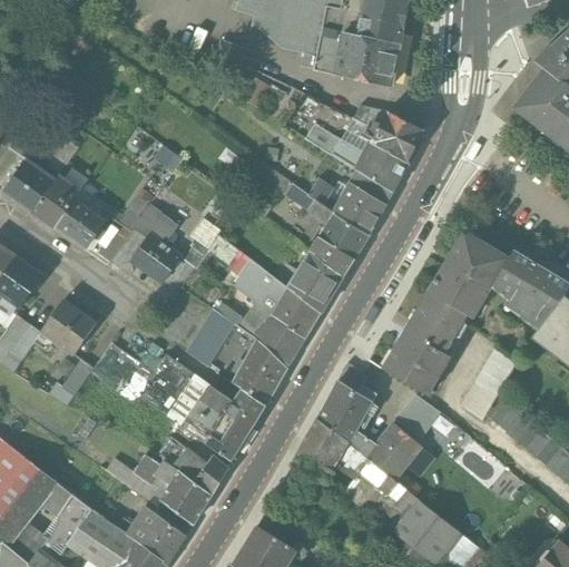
[(236,0),(234,9),(252,15),(251,21),(280,48),(303,52),(301,65),(312,67),(312,69),(333,74),(342,31),(355,33),(362,0),(236,0)]
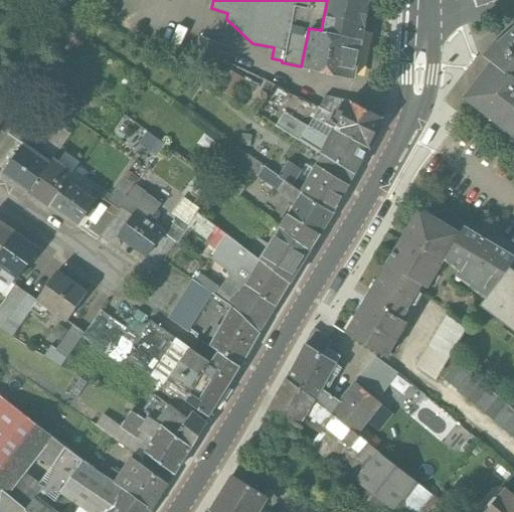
[(327,0),(321,30),(309,28),(301,66),(350,78),(366,0),(327,0)]
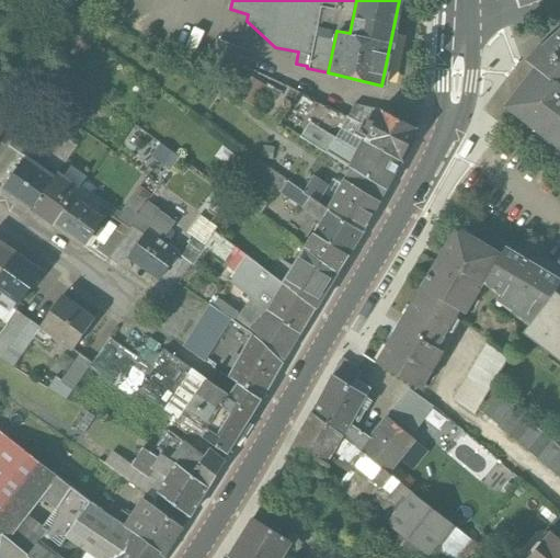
[(559,30),(543,46),(529,63),(535,67),(536,66),(559,83),(559,30)]
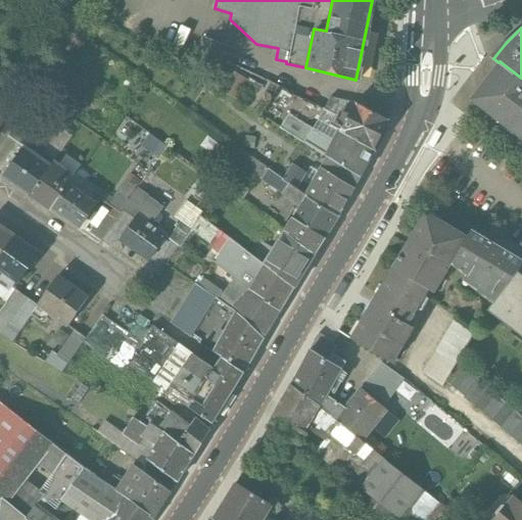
[(471,97),(521,137),(521,78),(500,61),(499,62),(471,97)]
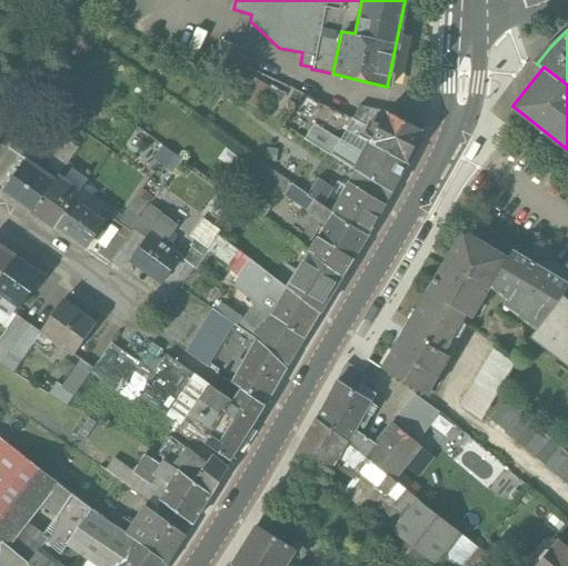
[(0,132),(12,116),(11,115),(0,107),(0,132)]
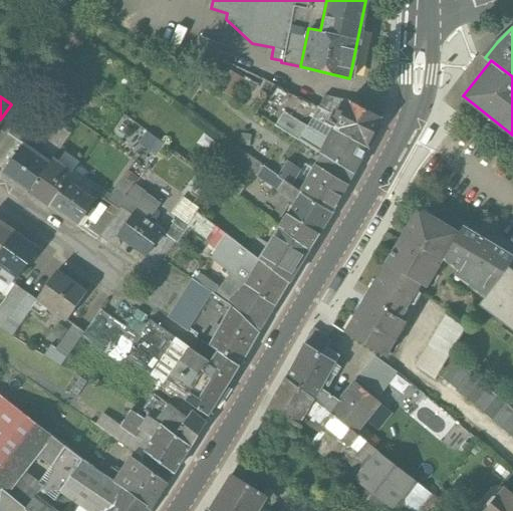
[(311,117),(316,108),(296,98),(290,110),(301,115),(306,115),(311,117)]
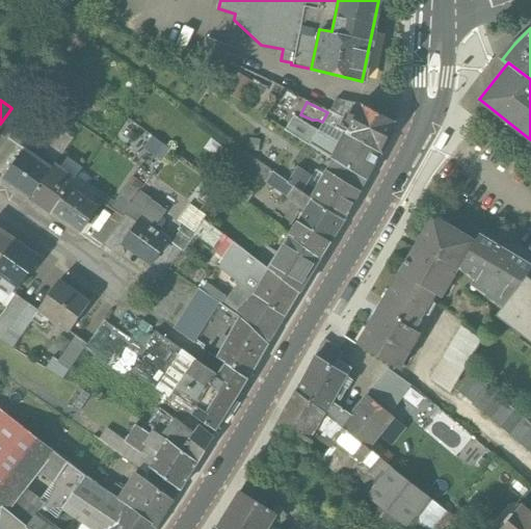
[(320,125),(342,136),(346,131),(380,150),(396,121),(361,103),(350,122),(327,112),(322,122),(320,125)]
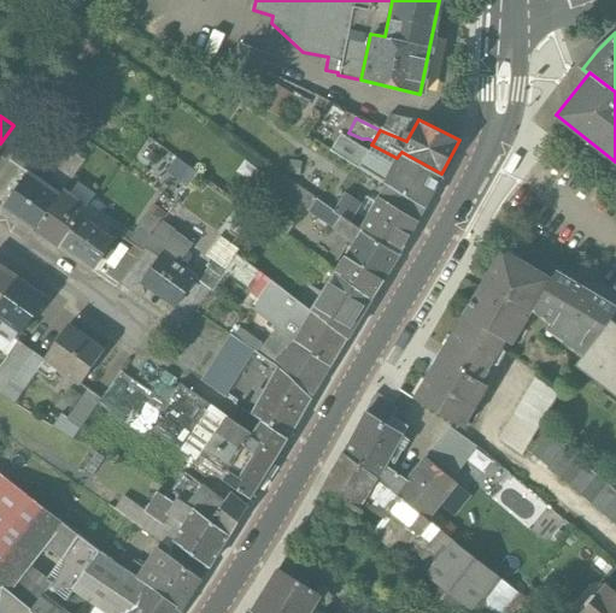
[(28,128),(7,158),(21,168),(42,137),(28,128)]
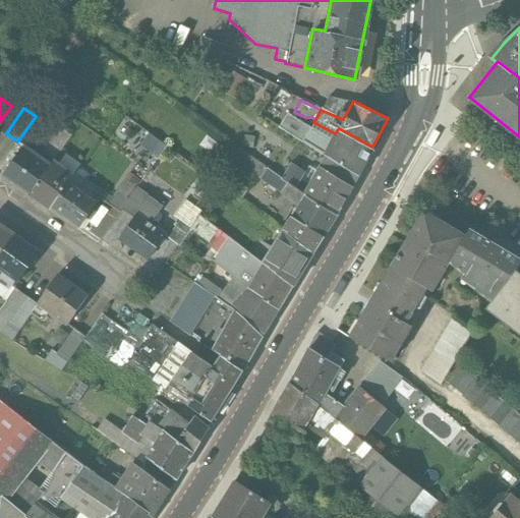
[(278,125),(325,155),(331,141),(328,136),(287,112),(278,125)]
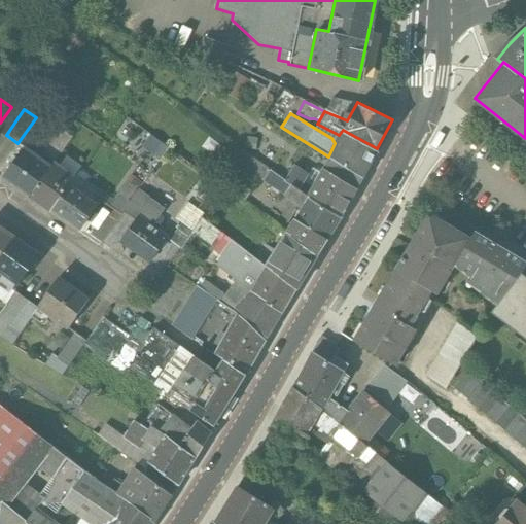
[(48,140),(61,149),(72,135),(59,126),(48,140)]
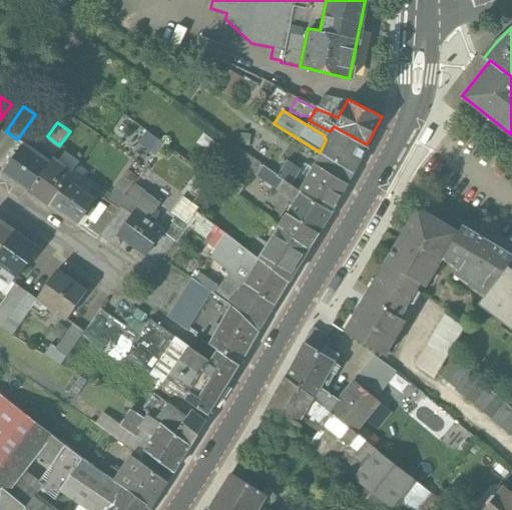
[(352,172),(367,144),(334,126),(330,131),(326,139),(320,152),(325,155),(352,172)]
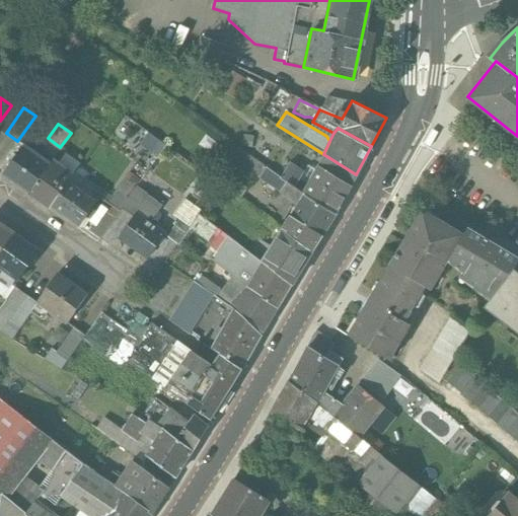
[(235,160),(298,204),(304,194),(294,186),(280,175),(227,137),(210,161),(221,169),(230,158),(235,161),(235,160)]
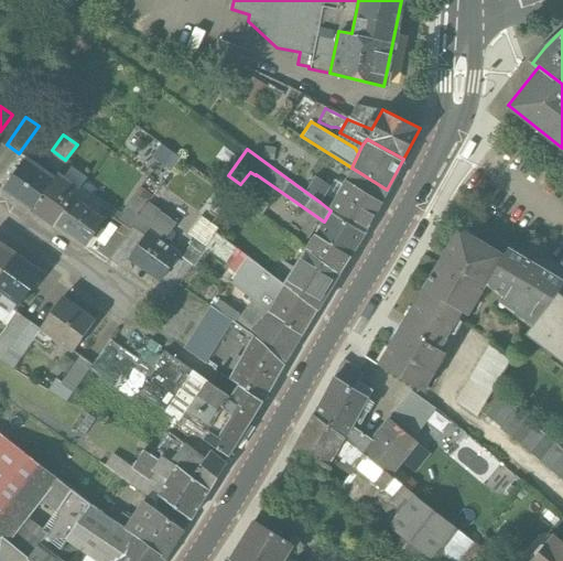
[(2,189),(31,209),(54,176),(25,155),(2,189)]
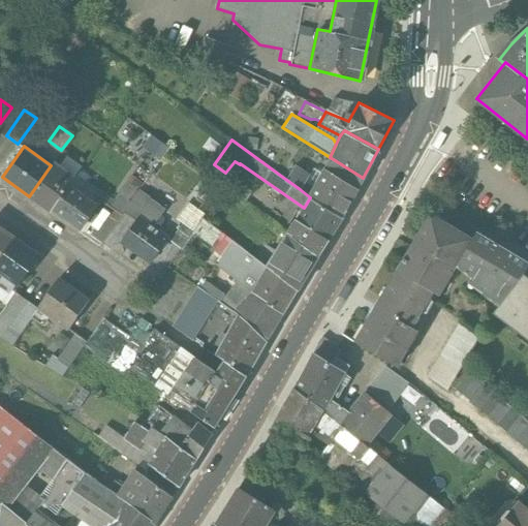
[(342,216),(363,178),(335,160),(329,173),(324,171),(323,175),(313,168),(309,176),(300,189),(310,197),(342,216)]
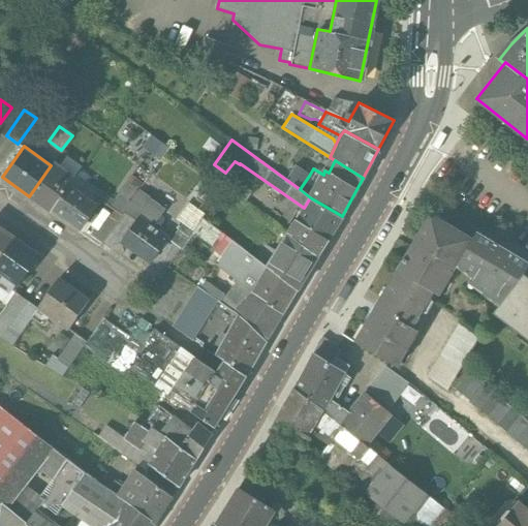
[(54,161),(51,165),(29,196),(51,211),(70,183),(75,176),(54,161)]
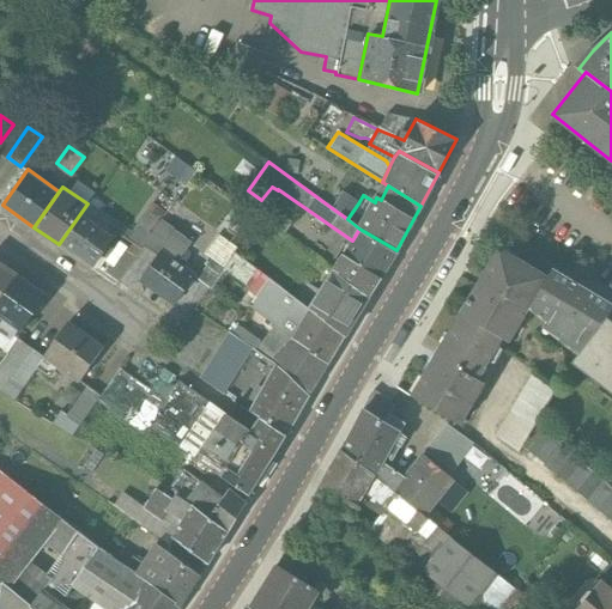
[(341,192),(331,207),(347,219),(358,203),(341,192)]
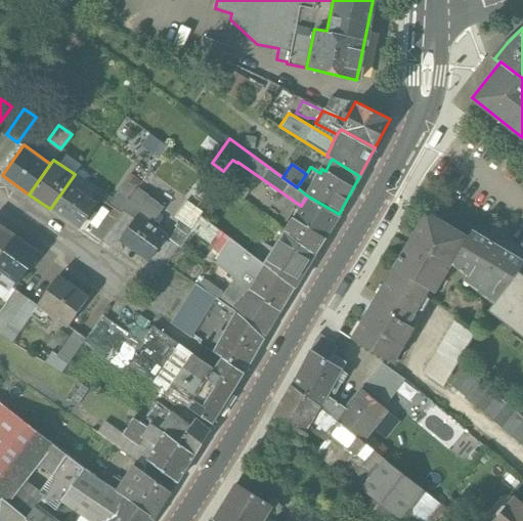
[(119,212),(121,209),(136,187),(140,181),(130,173),(107,205),(119,212)]
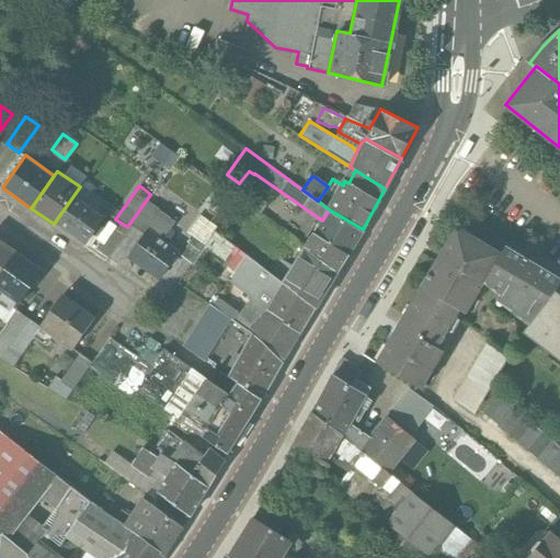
[(239,198),(258,213),(266,202),(247,188),(239,198)]
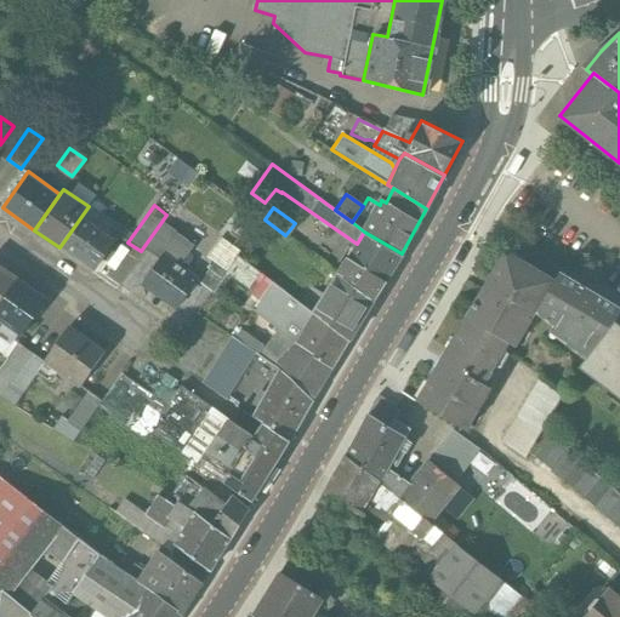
[(114,238),(83,215),(60,247),(91,270),(114,238)]
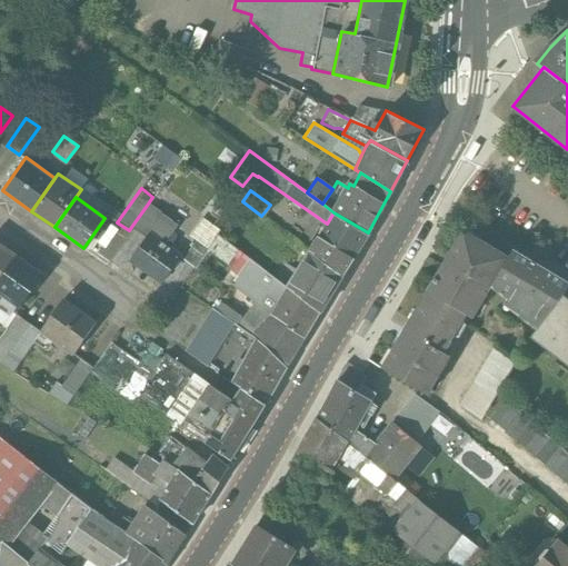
[(147,231),(160,212),(148,204),(131,227),(146,237),(148,232),(147,231)]
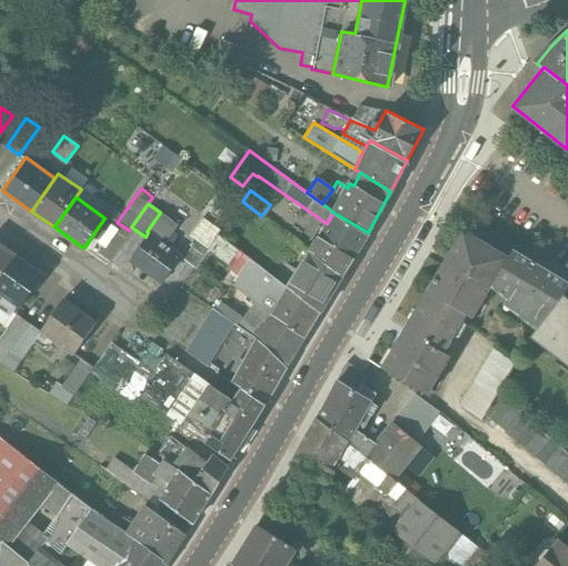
[(129,259),(160,281),(179,255),(162,242),(176,224),(160,212),(147,231),(148,232),(146,237),(129,259)]
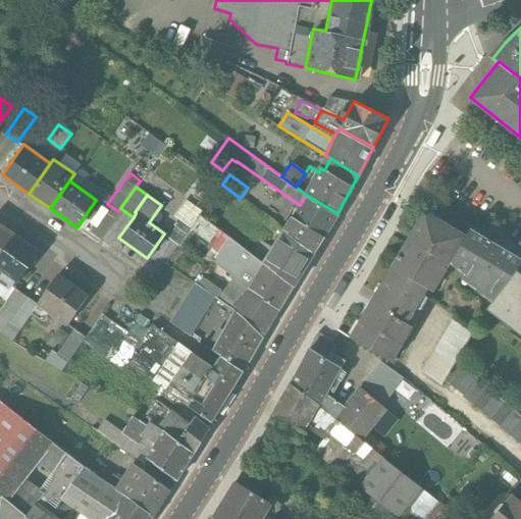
[(291,216),(282,229),(313,253),(337,213),(306,195),(300,205),(293,217),(291,216)]
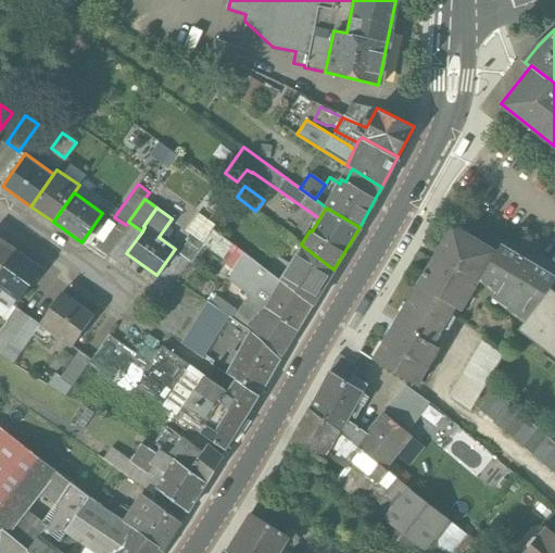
[(191,234),(178,252),(189,260),(214,223),(198,212),(185,229),(191,234)]
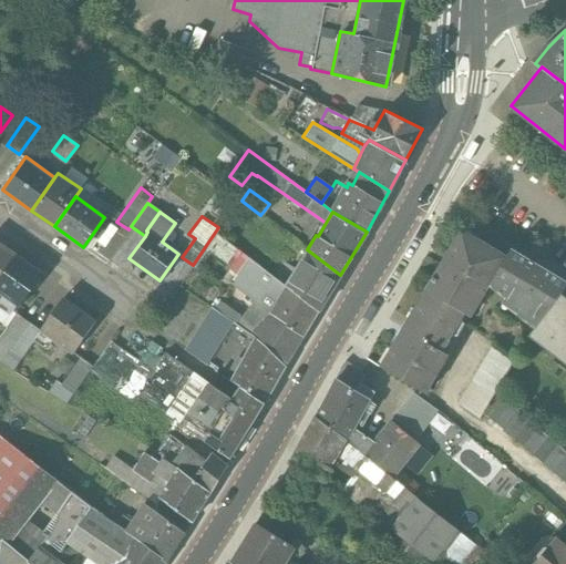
[(461,227),(424,289),(462,311),(470,316),(489,285),(506,255),(461,227)]
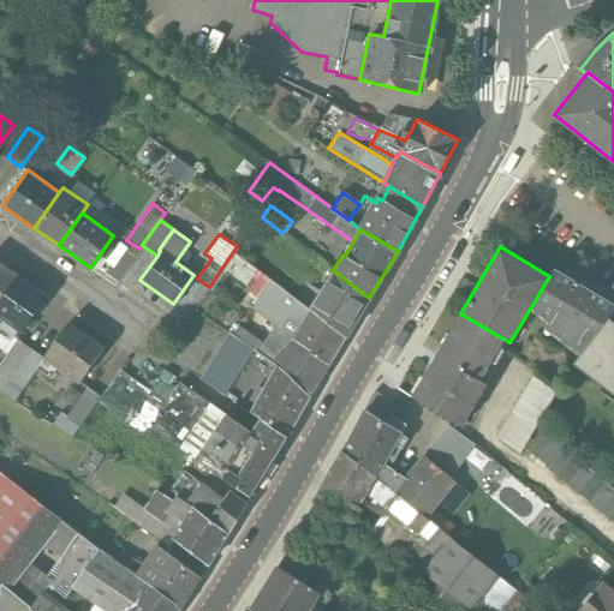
[(0,300),(17,276),(0,264),(0,300)]
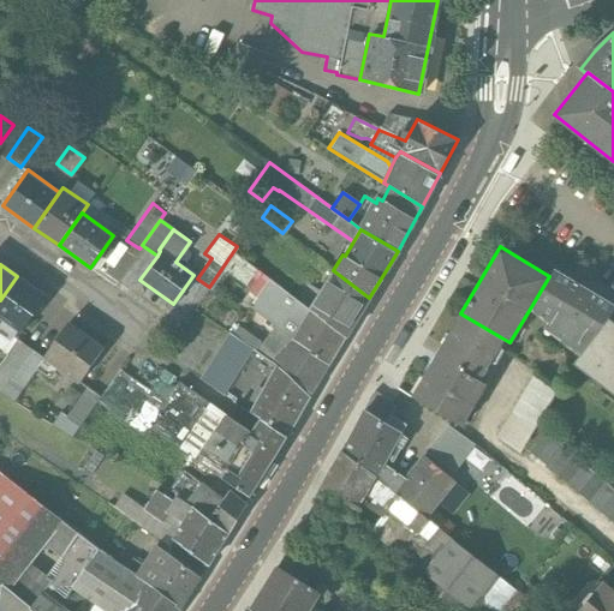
[(549,276),(530,309),(584,349),(608,317),(613,307),(613,303),(554,268),(549,276)]
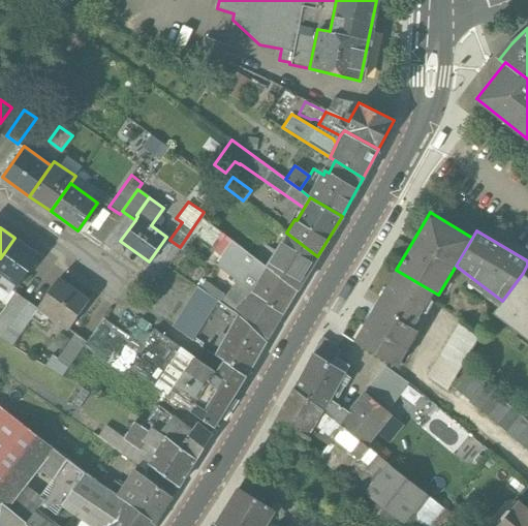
[(286,233),(267,266),(297,289),(317,256),(286,233)]
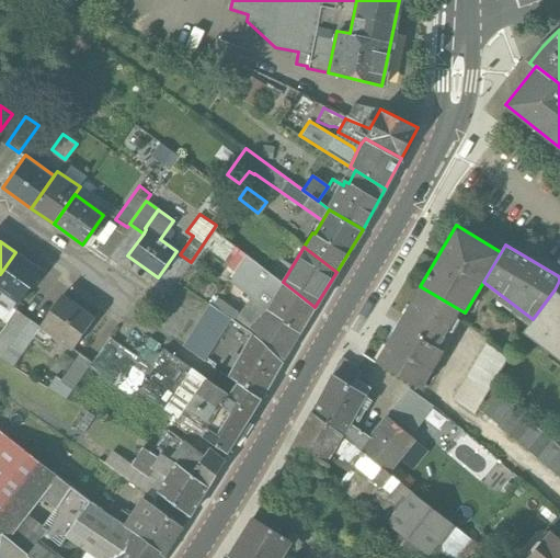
[(284,356),(315,307),(283,282),(238,248),(226,263),(233,269),(226,279),(250,296),(236,314),(251,326),(284,356)]
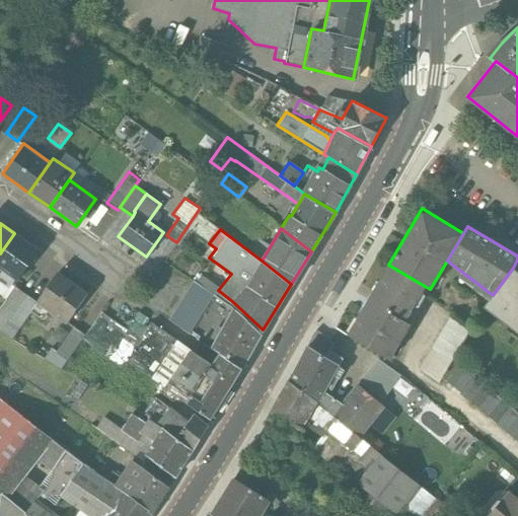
[(39,249),(14,233),(0,253),(0,267),(1,268),(0,269),(0,291),(7,296),(14,285),(17,279),(39,249)]
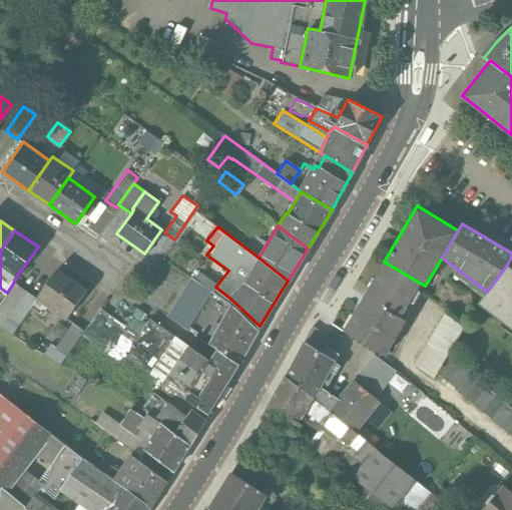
[(384,262),(364,296),(398,316),(418,282),(384,262)]
